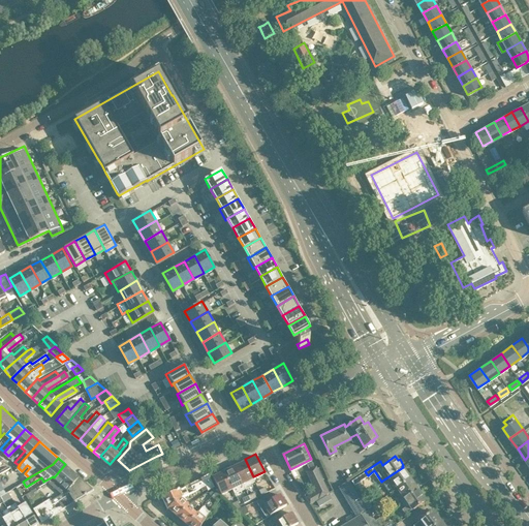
[(254,480),(253,476),(245,459),(244,460),(243,458),(237,461),(237,463),(235,464),(245,487),(248,486),(251,481),(254,480)]
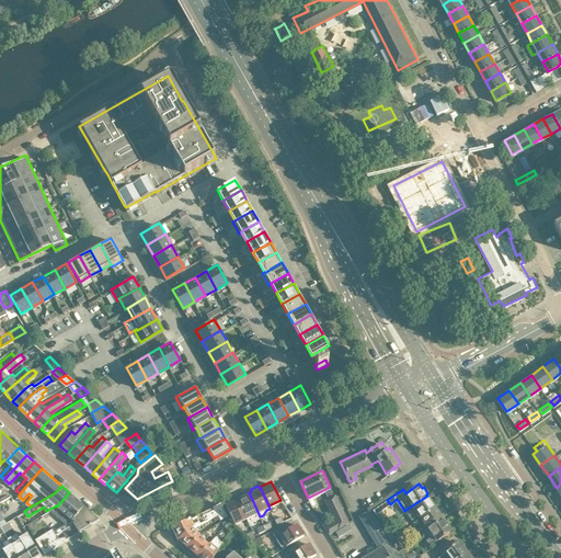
[(64,513),(76,498),(69,492),(57,507),(56,505),(46,511),(47,511),(50,509),(58,515),(64,512),(64,513)]
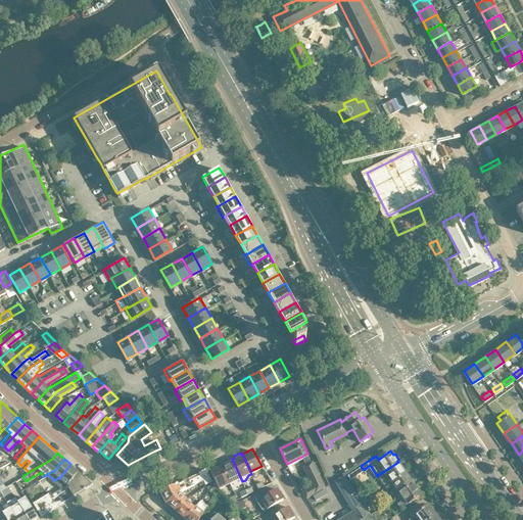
[(232,486),(242,481),(232,459),(229,461),(228,459),(220,463),(221,464),(230,481),(232,486)]
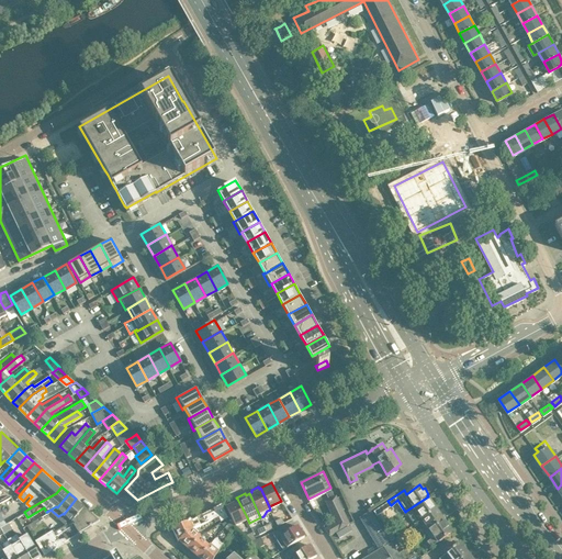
[(336,494),(325,500),(335,521),(325,526),(329,534),(349,522),(343,507),(347,505),(340,493),(337,495),(336,494)]
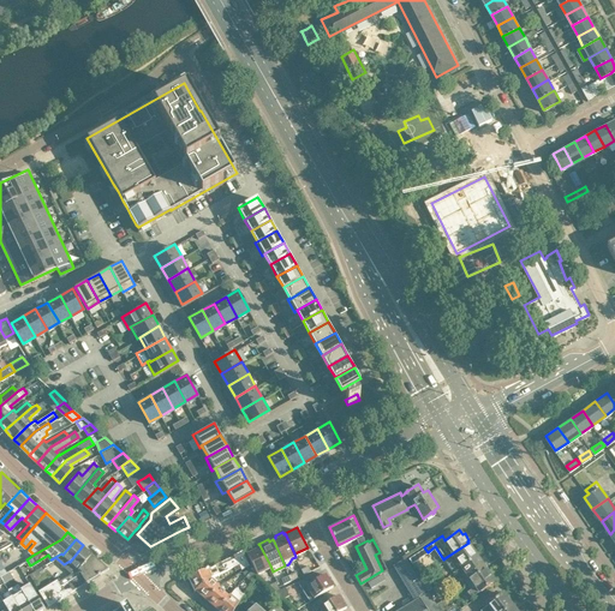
[(461,565),(477,555),(469,543),(445,558),(453,571),(461,565)]
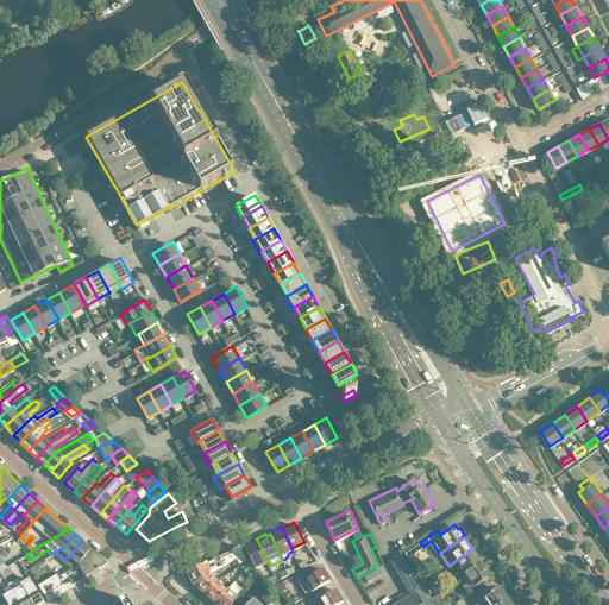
[(255,566),(268,560),(257,540),(256,539),(248,542),(249,544),(245,546),(251,559),(252,561),(255,566)]
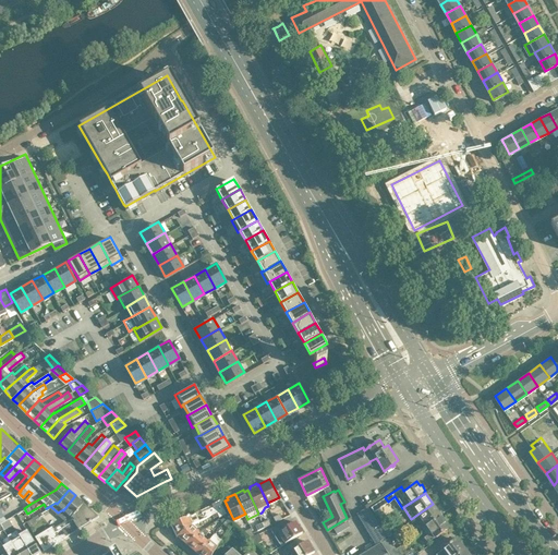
[(70,516),(82,502),(75,495),(63,510),(63,509),(58,513),(64,519),(70,516)]
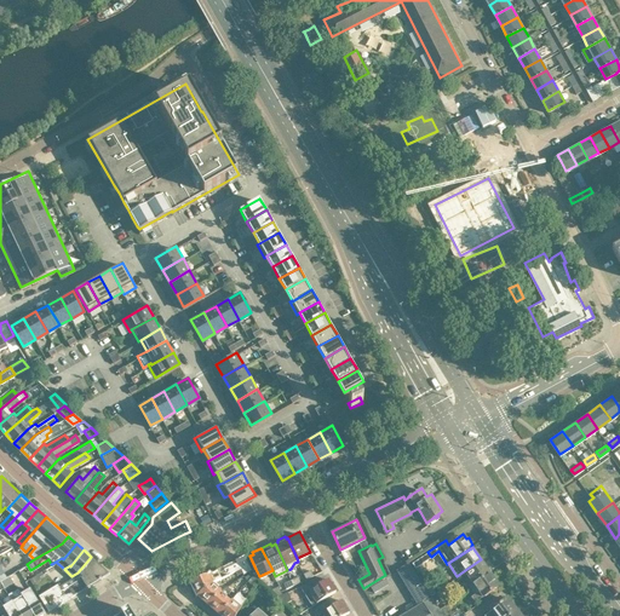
[(245,553),(190,580),(196,593),(212,581),(214,580),(241,566),(244,571),(251,568),(245,553)]
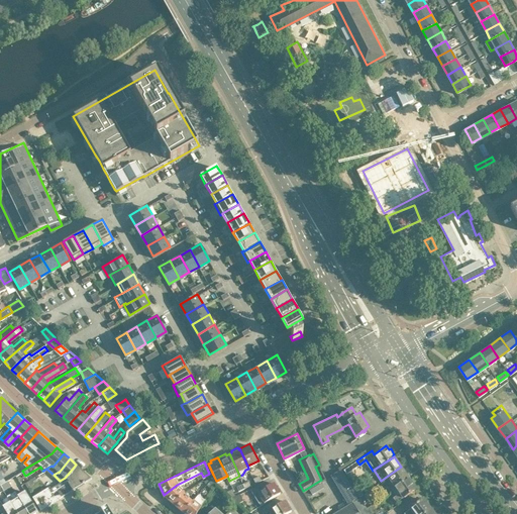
[(32,496),(40,508),(87,480),(91,477),(87,474),(76,465),(65,478),(60,481),(61,481),(49,488),(48,486),(32,496)]
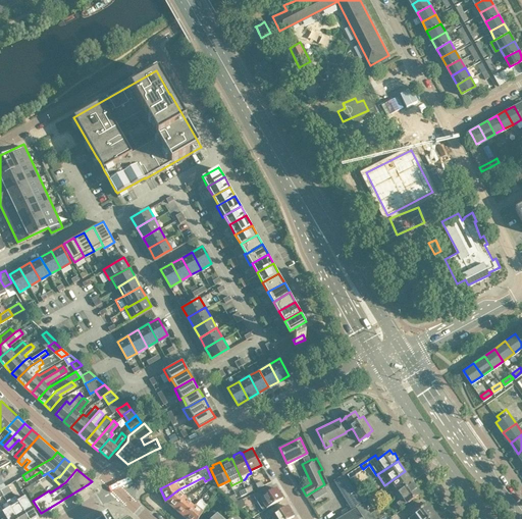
[(355,469),(348,474),(350,477),(357,472),(355,469)]
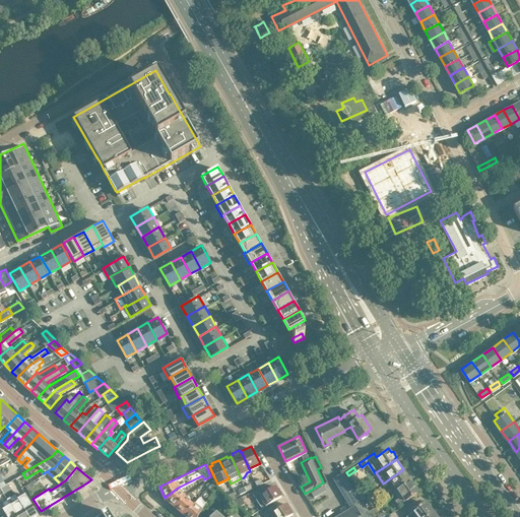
[(396,490),(398,489),(410,479),(403,469),(390,478),(394,483),(392,486),(396,490)]
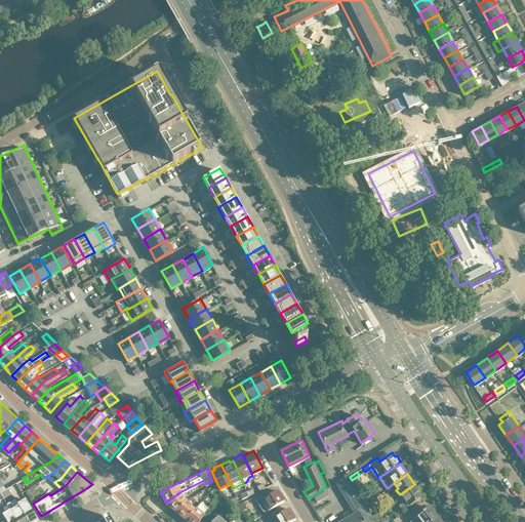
[(364,504),(358,492),(347,475),(335,481),(335,482),(336,481),(355,511),(358,509),(366,521),(376,521),(369,510),(364,504)]
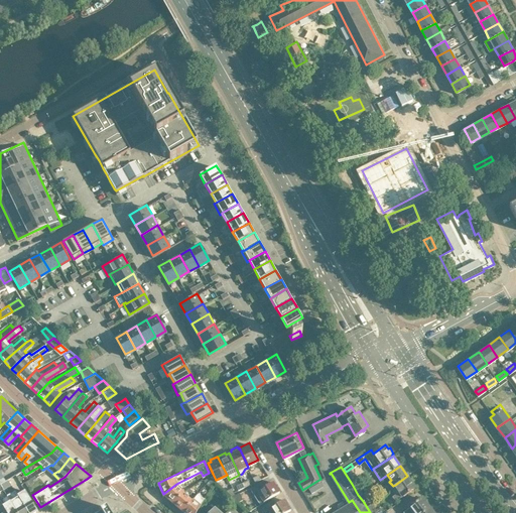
[(38,473),(25,481),(27,484),(34,480),(33,479),(40,475),(38,473)]
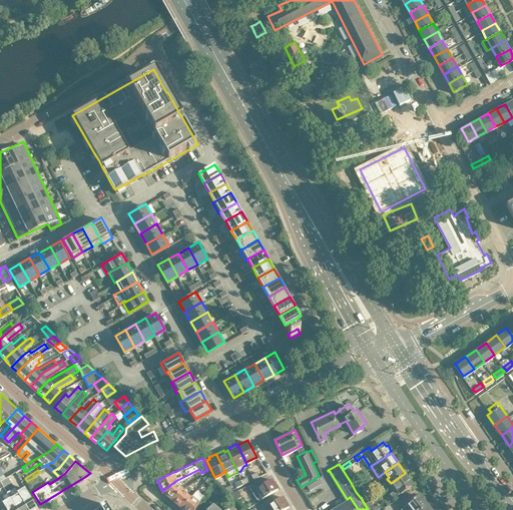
[(405,473),(393,482),(397,487),(390,492),(393,497),(412,483),(409,479),(411,478),(407,473),(406,474),(405,473)]
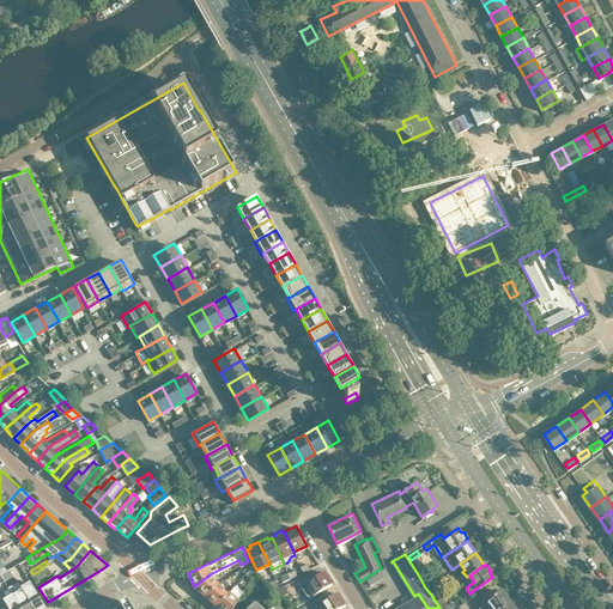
[(255,570),(250,566),(244,573),(250,577),(255,570)]
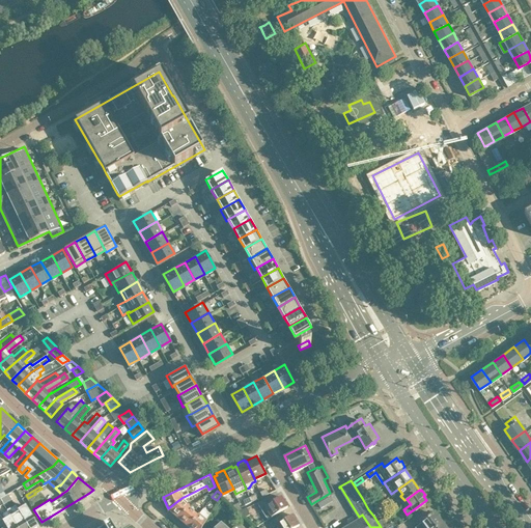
[(8,492),(6,493),(0,496),(3,502),(11,497),(8,492)]
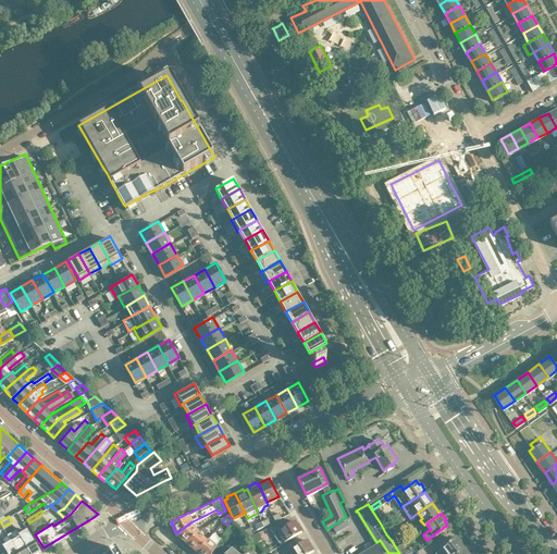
[(281,543),(292,536),(301,529),(295,518),(294,519),(285,525),(282,519),(270,525),(281,543)]
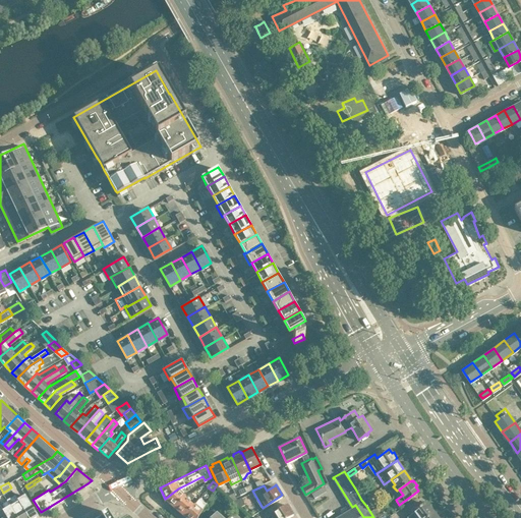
[(178,488),(165,499),(175,507),(186,495),(182,492),(183,490),(180,487),(178,488)]
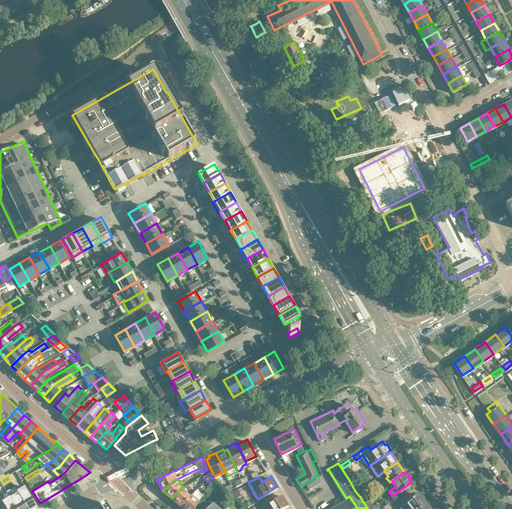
[(183,486),(172,498),(181,506),(192,493),(188,490),(191,486),(188,483),(183,486)]
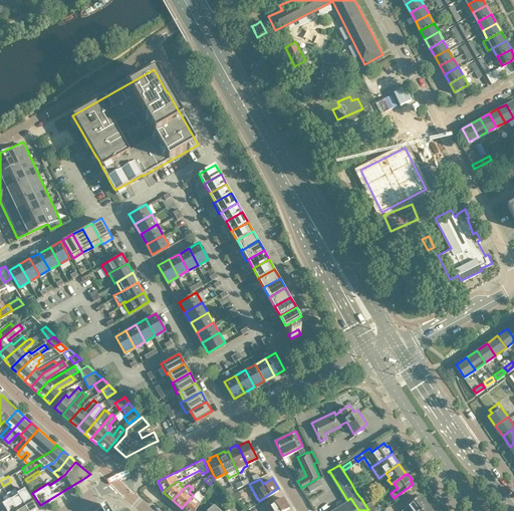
[(231,493),(234,491),(233,488),(231,485),(225,488),(231,493)]
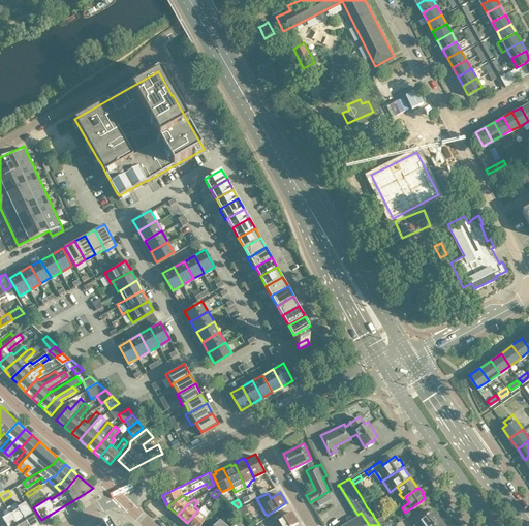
[(14,502),(29,525),(31,525),(38,522),(26,501),(20,505),(17,501),(14,502)]
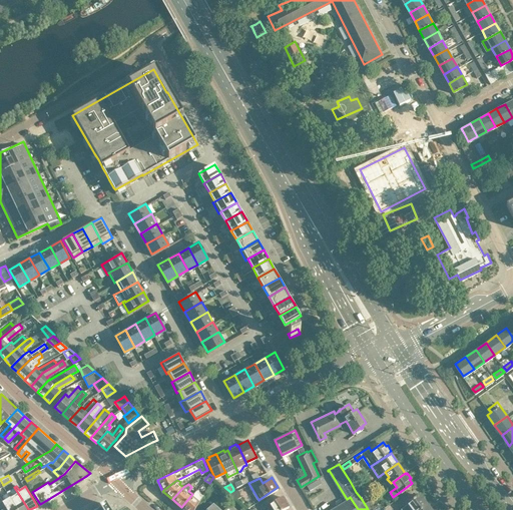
[(28,509),(14,487),(7,491),(8,492),(18,509),(28,509)]
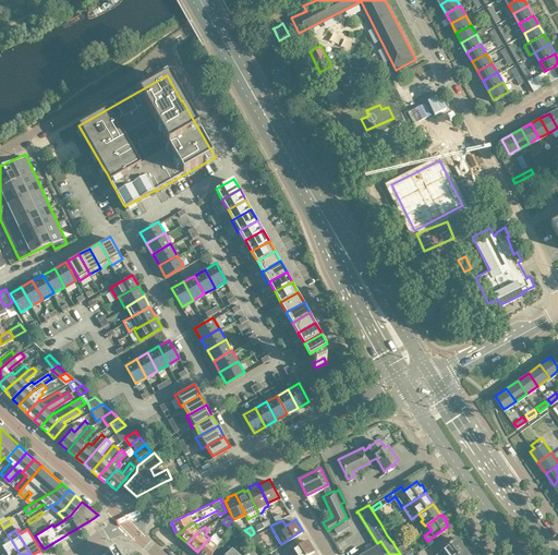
[(197,552),(201,554),(210,554),(220,538),(214,532),(209,538),(197,552)]
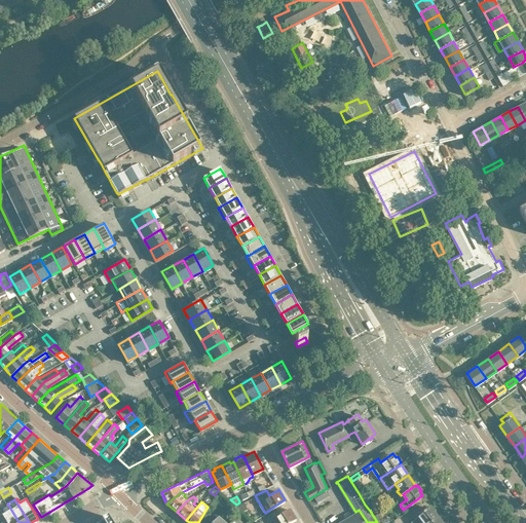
[(370,511),(374,508),(370,501),(365,505),(370,511)]
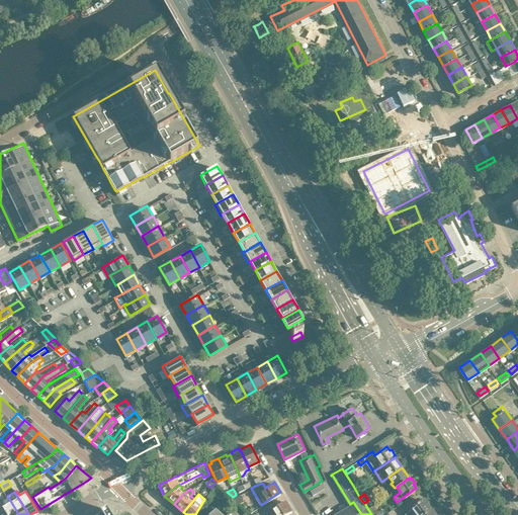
[(18,514),(8,497),(0,501),(0,502),(7,514),(18,514)]
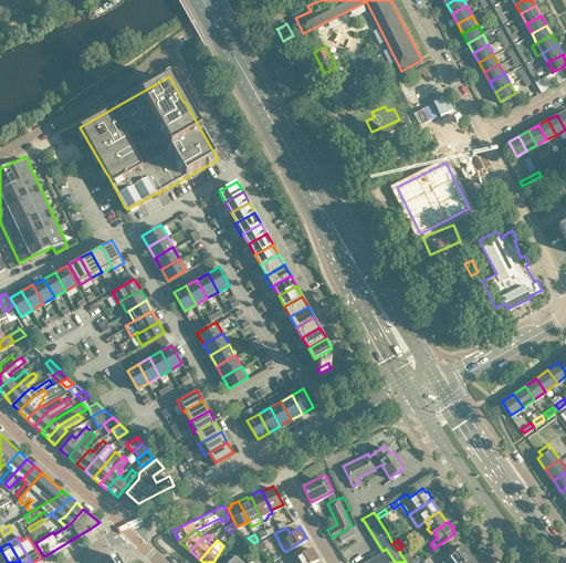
[(467,550),(462,545),(442,560),(444,562),(460,562),(471,555),(472,554),(468,549),(467,550)]
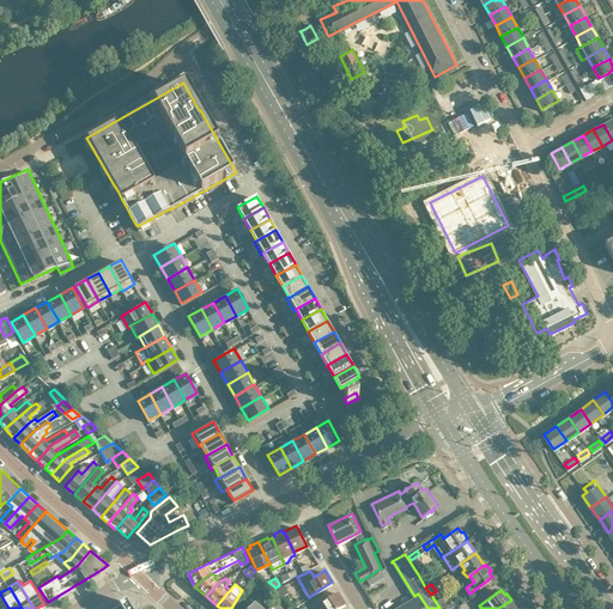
[(335,608),(345,603),(340,595),(338,591),(337,592),(327,598),(323,592),(310,600),(315,607),(319,603),(322,608),(335,608)]
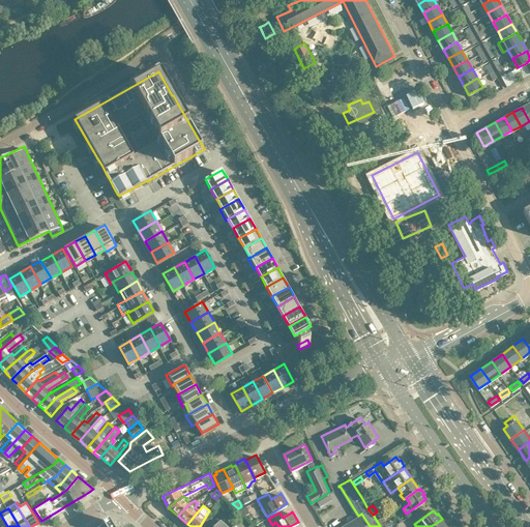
[(370,526),(361,514),(358,516),(339,526),(370,526)]
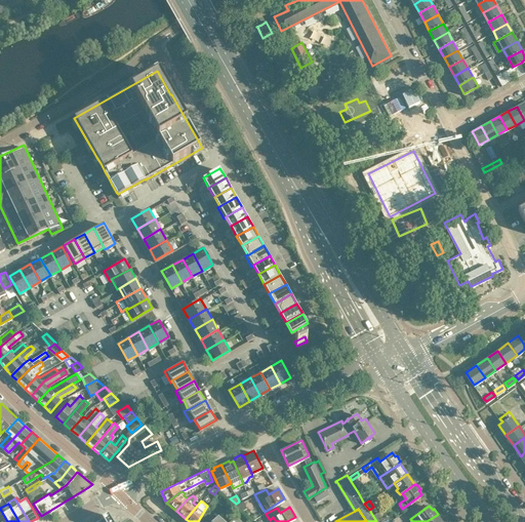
[(218,514),(211,521),(244,521),(235,513),(227,521),(218,514)]
